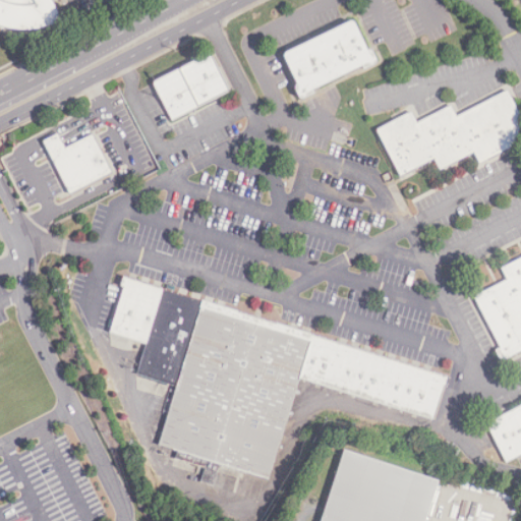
[(53,0),(0,0),(0,20),(7,23),(30,25),(63,16),(53,0)]
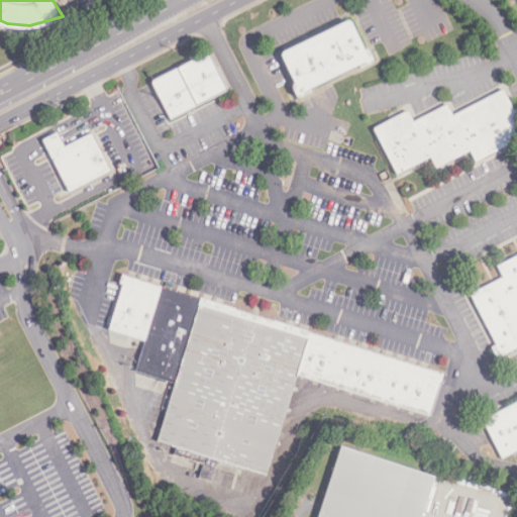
[(282,52),(296,82),(294,84),(294,87),(298,95),(300,96),(313,90),(312,87),(360,63),(363,67),(374,61),(376,59),(370,47),(366,47),(352,19),(349,19),(282,52)]
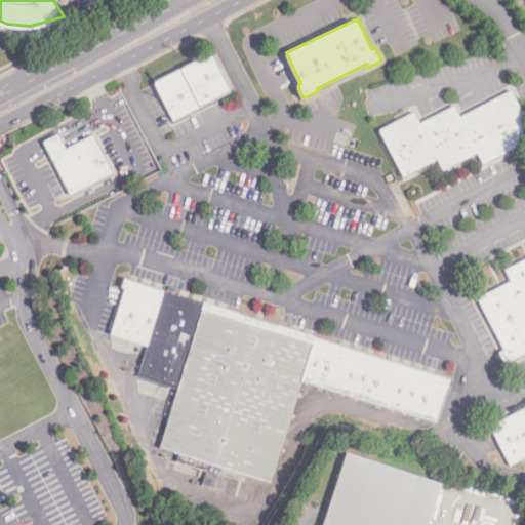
[(213,50),(155,81),(175,119),(233,89),(213,50)]
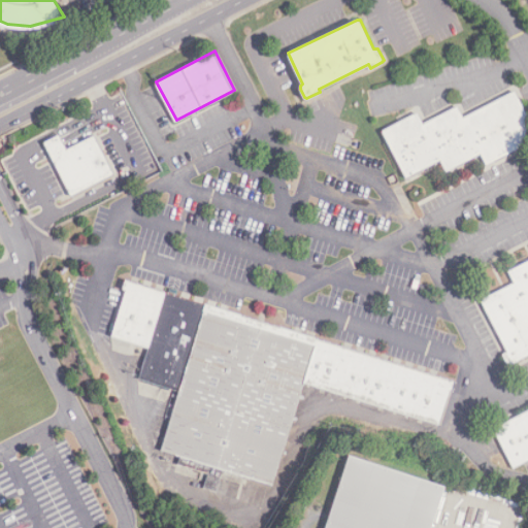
[(375,131),(401,180),(437,162),(443,174),(477,157),(483,166),(519,147),(527,122),(513,91),(463,117),(456,103),(422,121),(417,110),(375,131)]
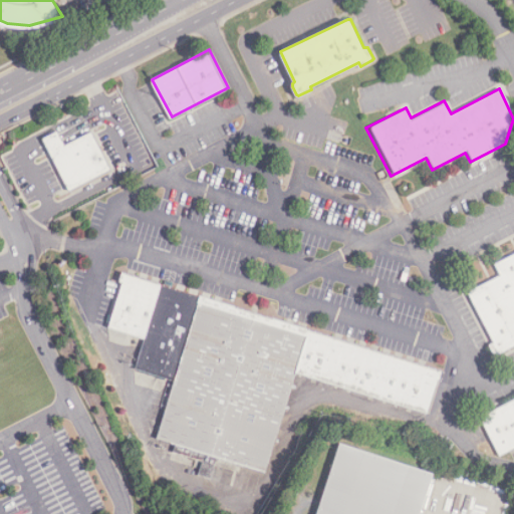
[(43,140),(69,191),(111,170),(93,133),(65,147),(58,133),(43,140)]
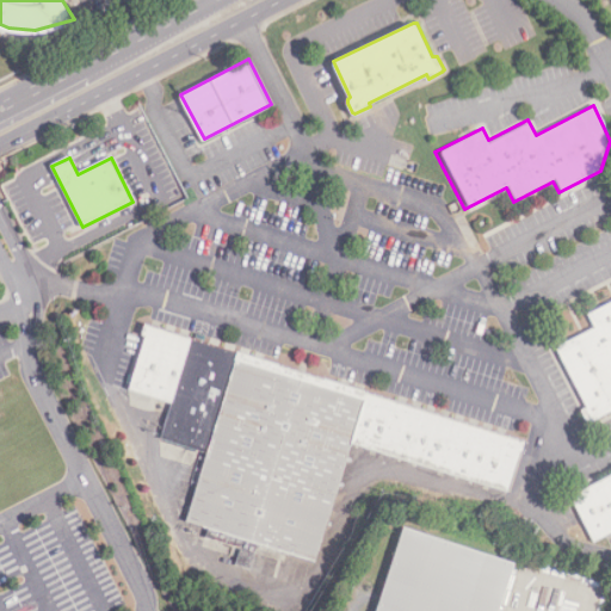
[(610,301),(591,312),(598,327),(555,347),(584,407),(579,408),(587,426),(610,414),(610,301)]
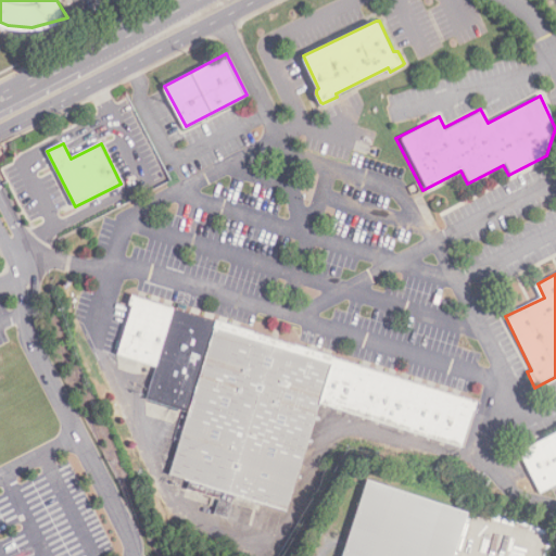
[(135,295),(116,356),(153,367),(144,396),(188,409),(169,471),(287,507),(318,406),(463,450),(478,400),(135,295)]
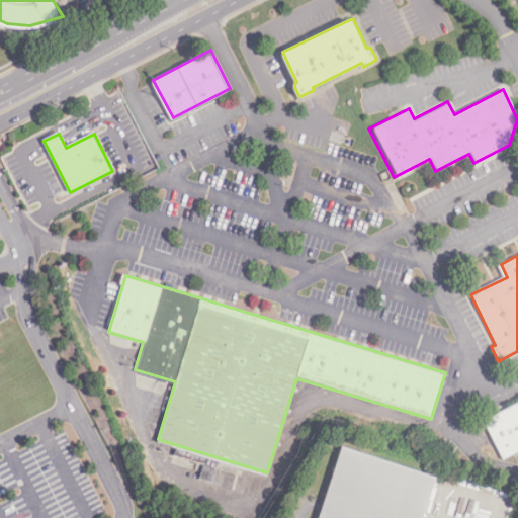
[(517,401),(483,420),(504,460),(517,452),(517,401)]
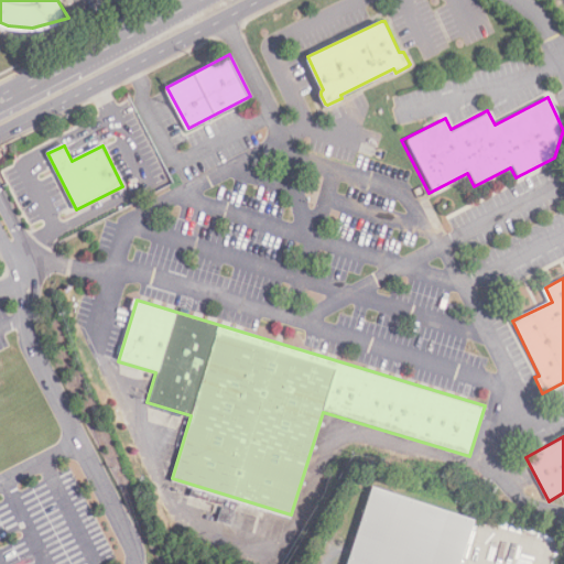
[(372,489),(347,563),(462,563),(476,523),(372,489)]
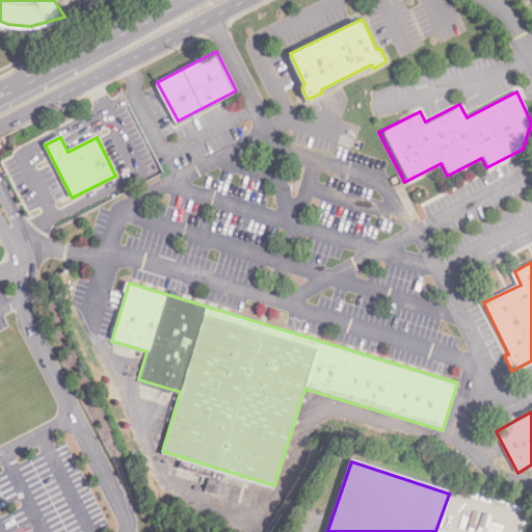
[(205,491),(216,496),(222,476),(211,472),(205,491)]
